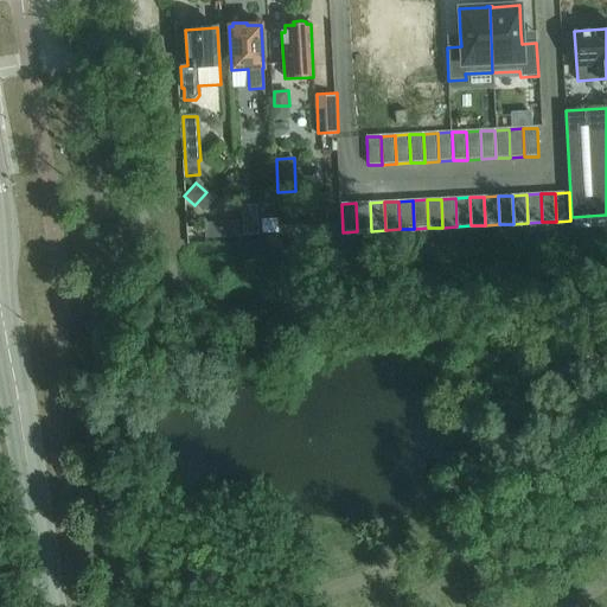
[(370,203),(356,203),(357,231),(371,231),(370,203)]
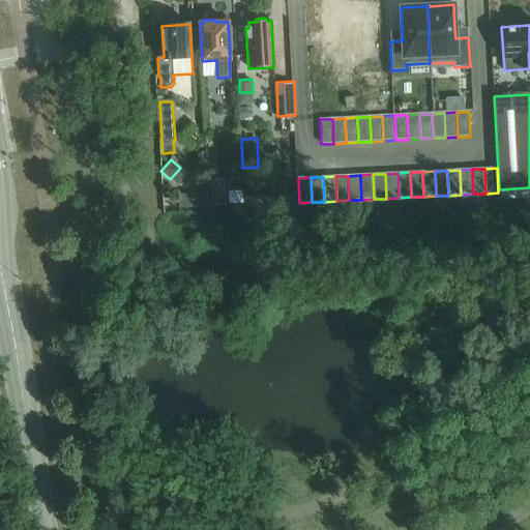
[(224,185),(211,186),(212,205),(225,204),(224,185)]
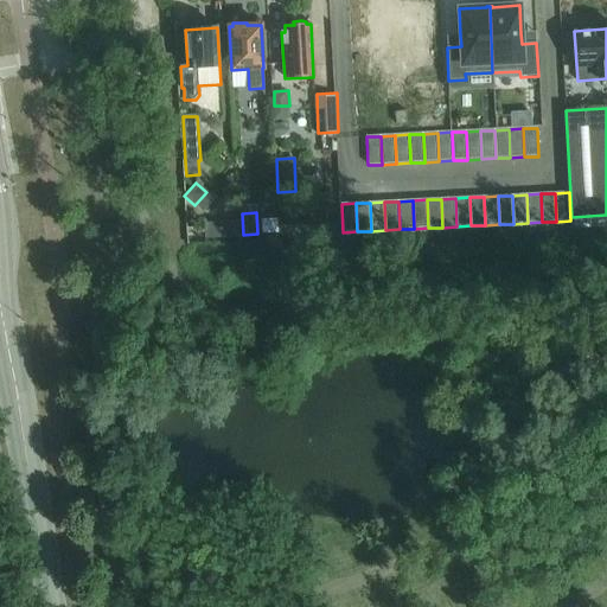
[(237,221),(217,222),(217,235),(237,235),(237,221)]
